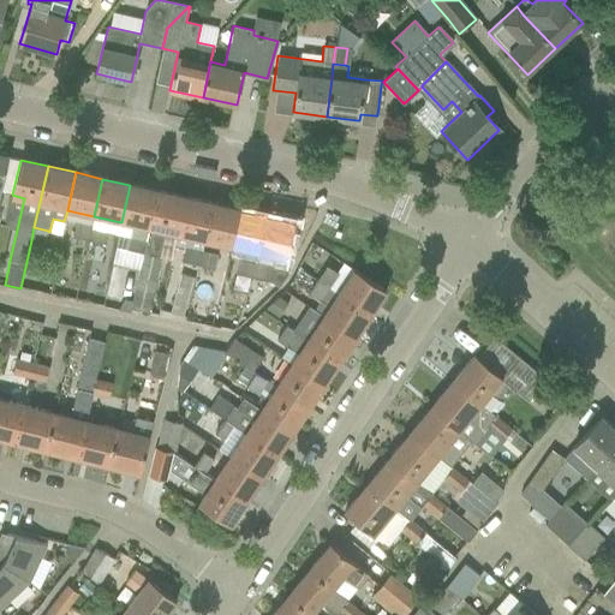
[(157,191),(130,185),(121,222),(149,228),(157,191)]
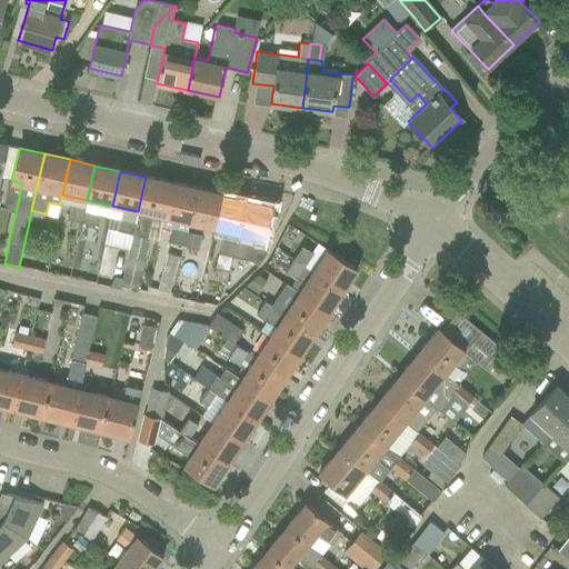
[(132,235),(125,273),(121,286),(138,289),(155,215),(162,217),(160,228),(161,228),(171,182),(146,177),(138,211),(136,221),(132,235)]
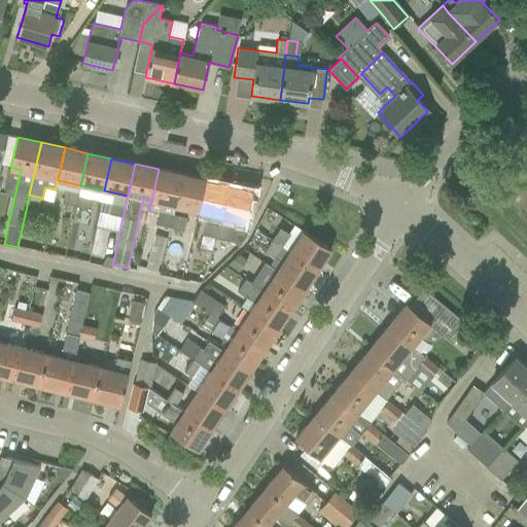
[(182,174),(159,169),(149,211),(157,213),(155,223),(170,226),(172,215),(175,206),(182,174)]
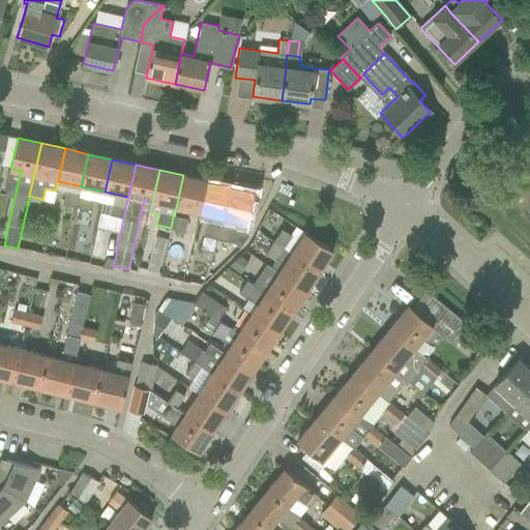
[(206,180),(183,175),(176,207),(199,212),(206,180)]
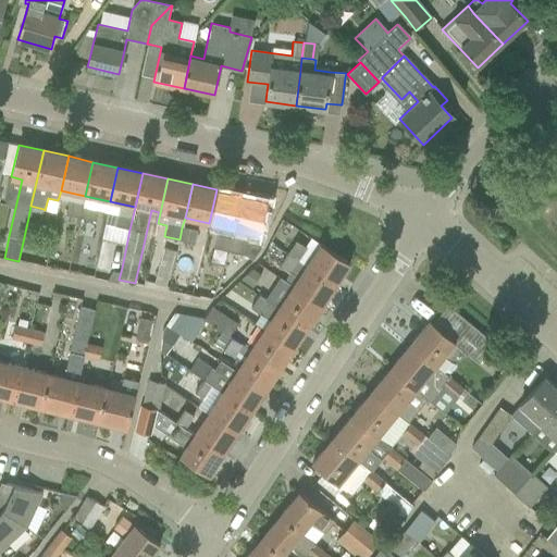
[(242,196),(217,189),(209,223),(219,225),(234,229),(242,196)]
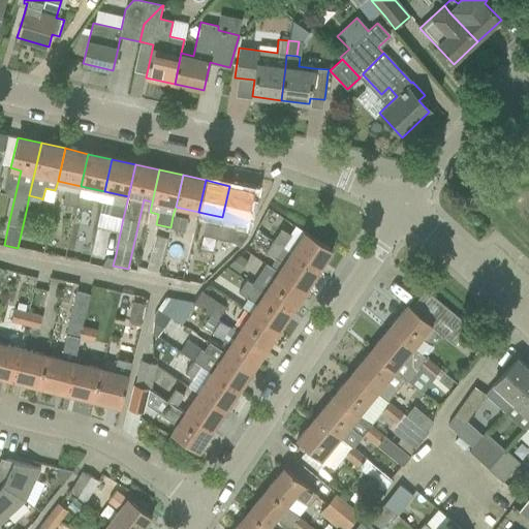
[(229,186),(222,217),(236,220),(246,222),(253,191),(229,186)]
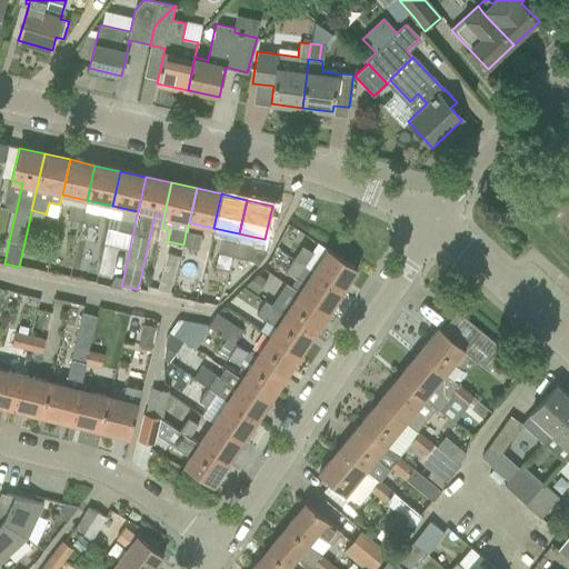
[(81,222),(85,209),(69,206),(67,219),(81,222)]
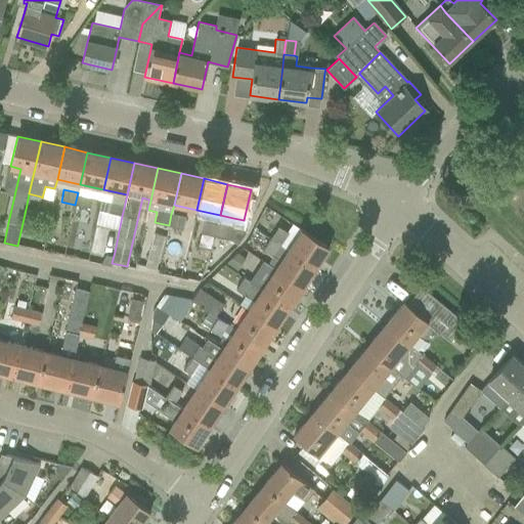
[(78,192),(75,205),(89,208),(92,195),(78,192)]
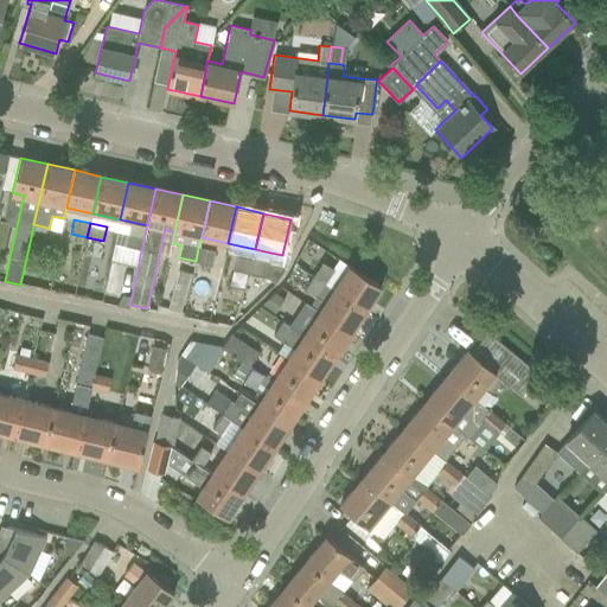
[(33,224),(31,237),(44,240),(48,228),(33,224)]
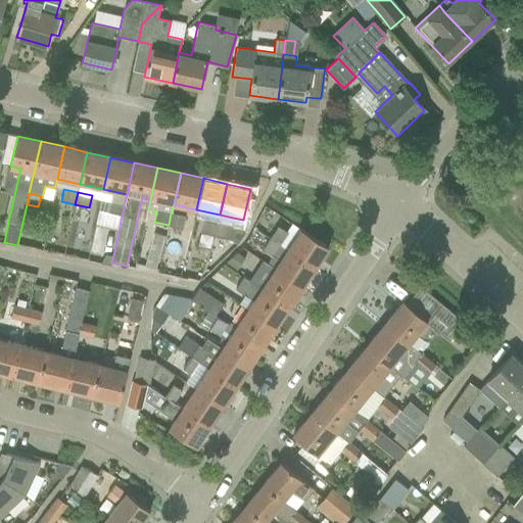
[(122,216),(125,203),(110,200),(108,212),(122,216)]
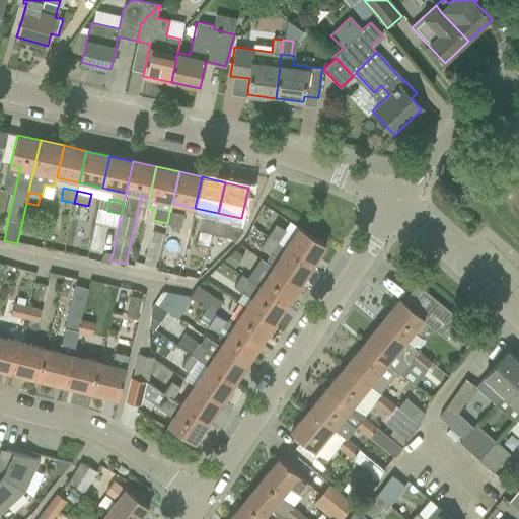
[(183,214),(169,212),(167,223),(180,226),(183,214)]
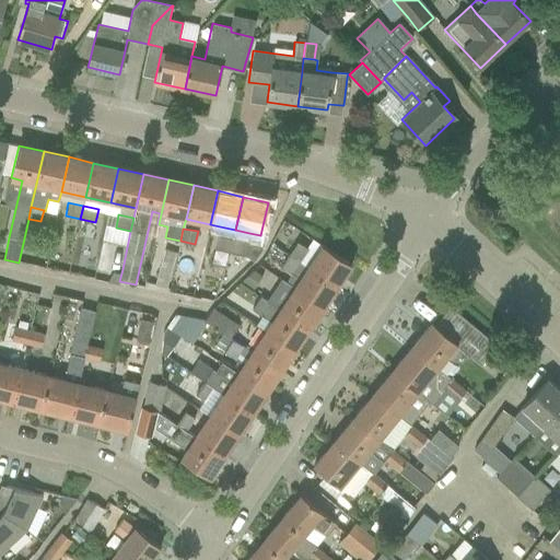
[(233,241),(231,253),(244,255),(254,261),(261,249),(263,246),(267,237),(260,235),(249,233),(235,230),(233,241)]
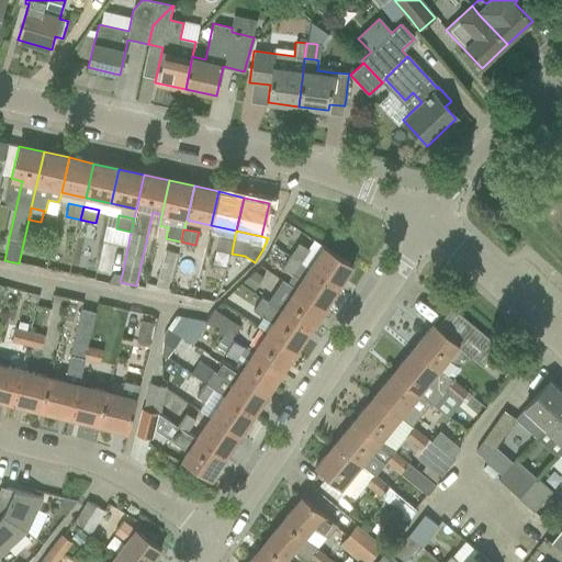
[(218,237),(215,249),(232,254),(234,242),(218,237)]
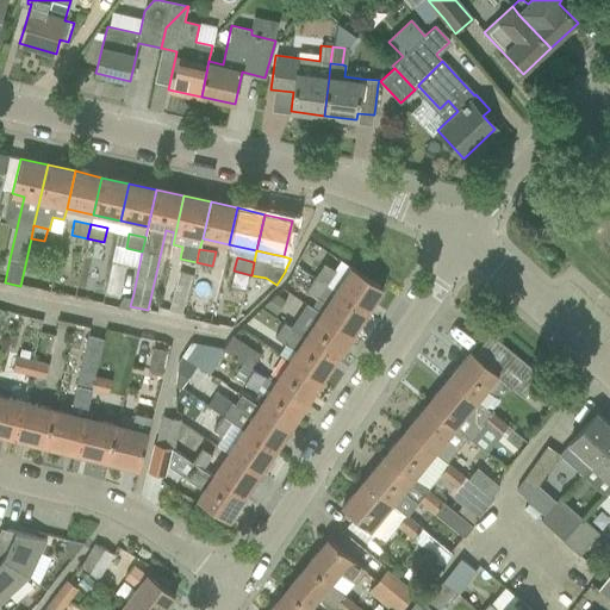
[(336,272),(328,286),(336,291),(367,312),(383,288),(352,267),(352,268),(341,261),(335,271),(336,272)]
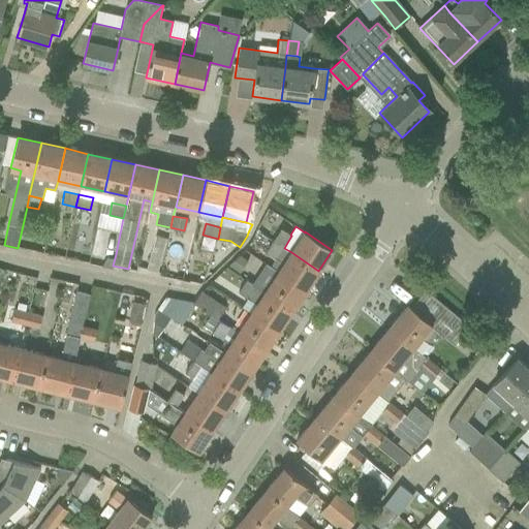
[(284,248),(291,236),(290,235),(280,228),(273,241),(284,248)]
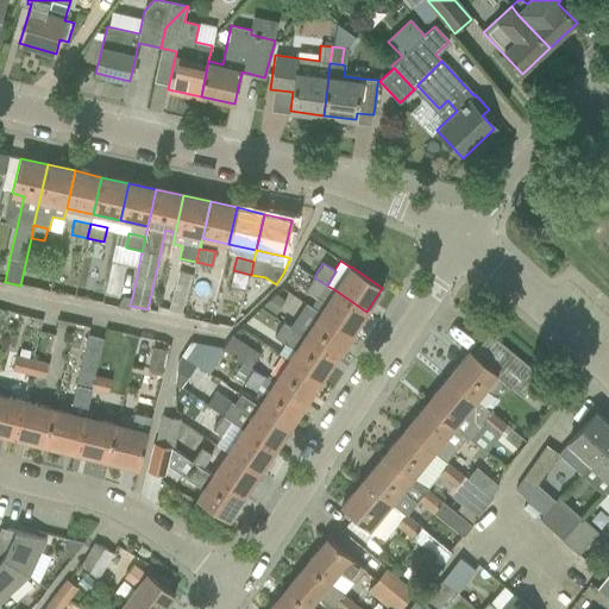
[(181,313),(190,275),(179,271),(168,309),(181,313)]
